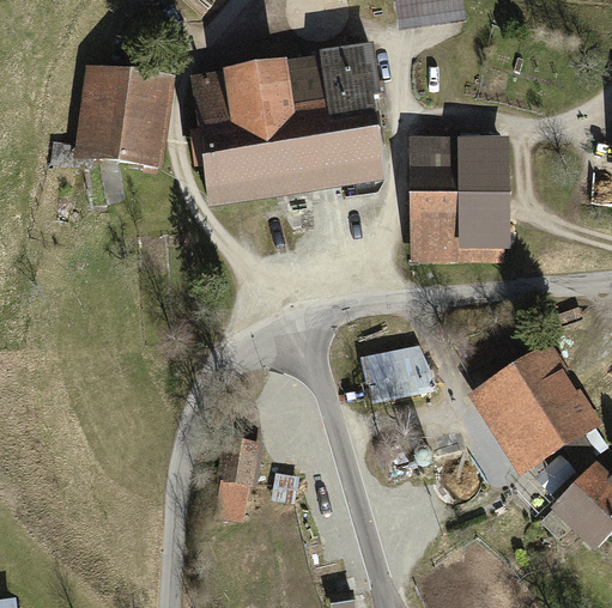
[(395,0),(400,28),(465,17),(464,12),(461,0),(395,0)]
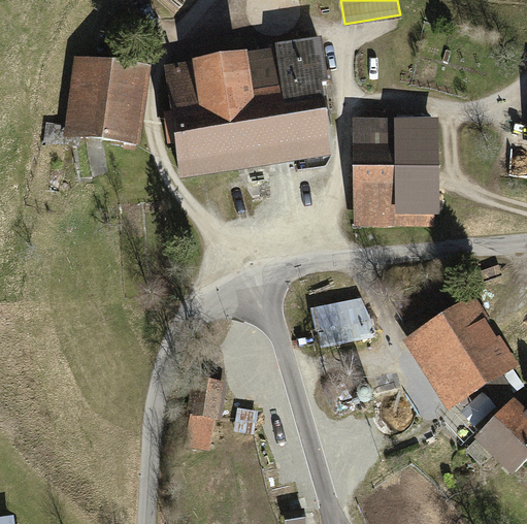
[(319,39),(164,61),(180,177),(330,156),(320,86),(325,86),(319,39)]
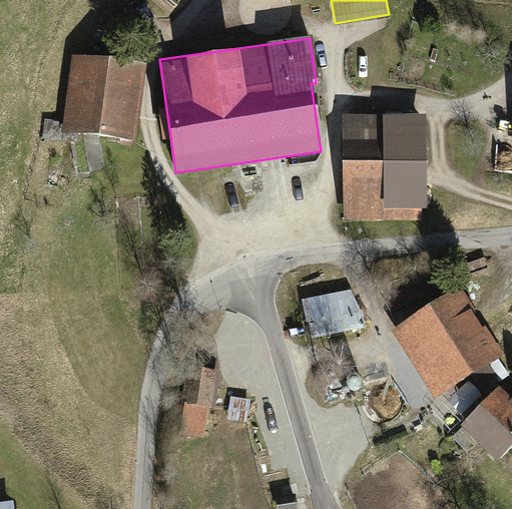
[(145,67),(70,57),(61,130),(135,139),(145,67)]
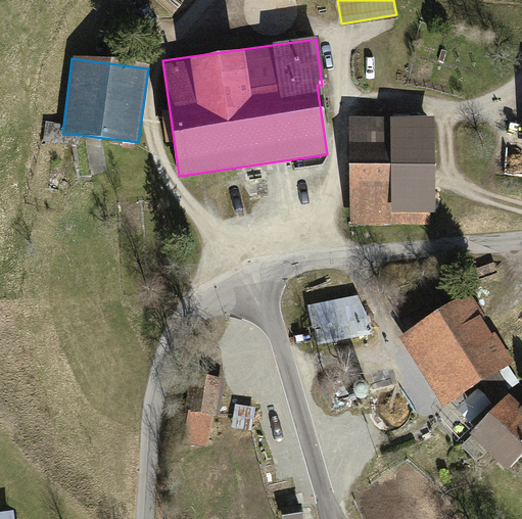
[(430,211),(435,211),(434,114),(350,115),(351,222),(430,221),(430,211)]
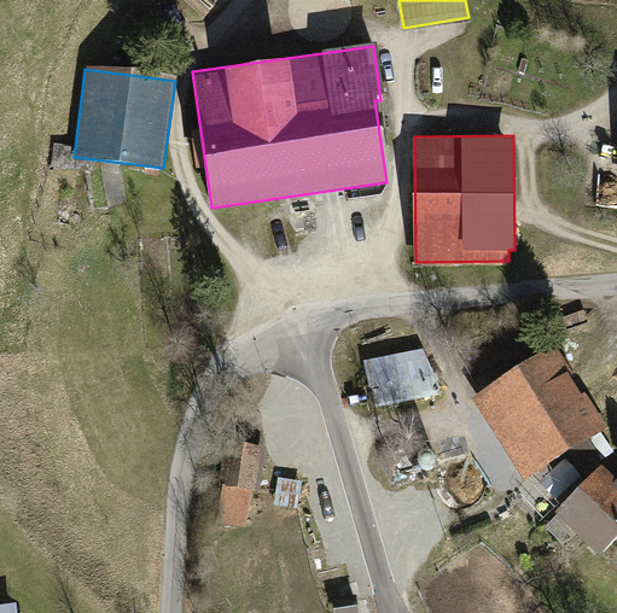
[(507,366),(467,390),(518,473),(563,447),(569,456),(591,443),(598,453),(609,445),(597,426),(603,422),(578,384),(572,387),(545,343),(533,350),(508,310),(483,327),(507,366)]
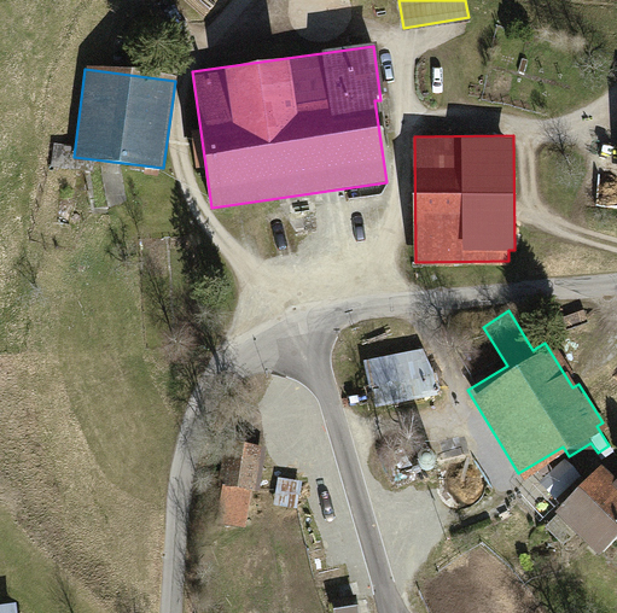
[(580,321),(560,328),(565,339),(571,337),(583,332),(580,321)]
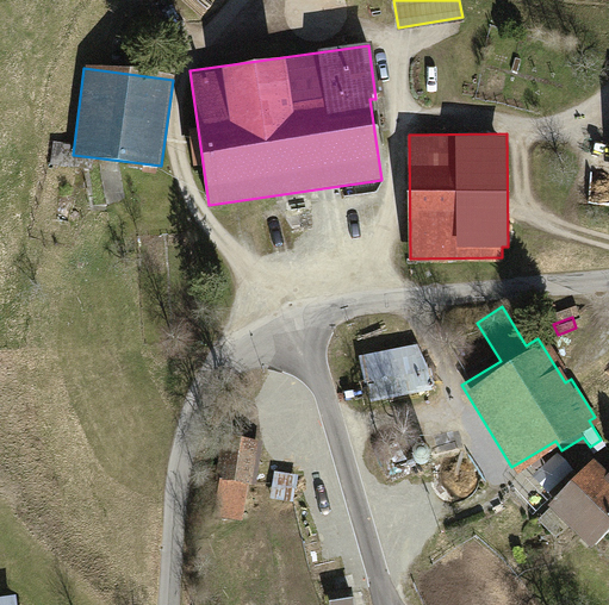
[(416,341),(356,355),(366,399),(427,385),(416,341)]
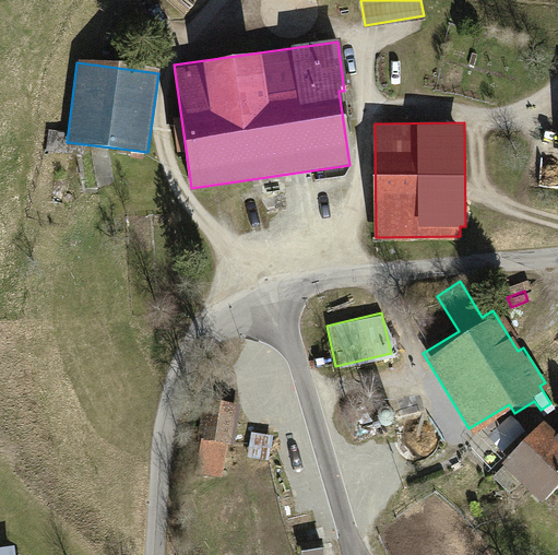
[(233,446),(240,404),(200,398),(193,439),(201,441),(197,470),(223,474),(227,446),(233,446)]
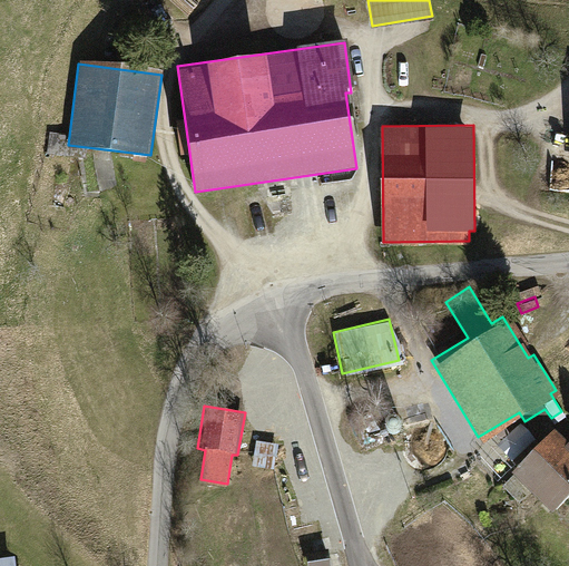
[(396,426),(396,423),(396,420),(395,418),(393,416),(391,415),(389,415),(386,415),(383,416),(382,418),(381,420),(381,423),(381,426),(382,428),(384,430),(388,430),(390,430),(393,430),(394,428),(396,426)]
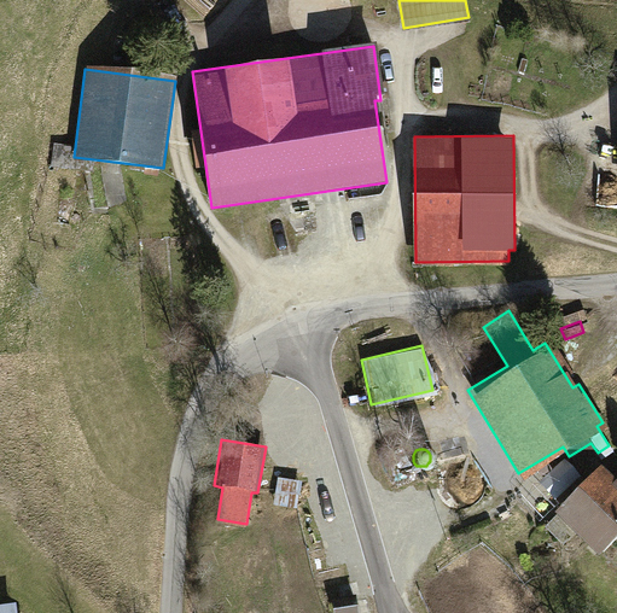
[(597,459),(537,517),(558,537),(569,525),(594,549),(616,526),(616,467),(611,473),(597,459)]
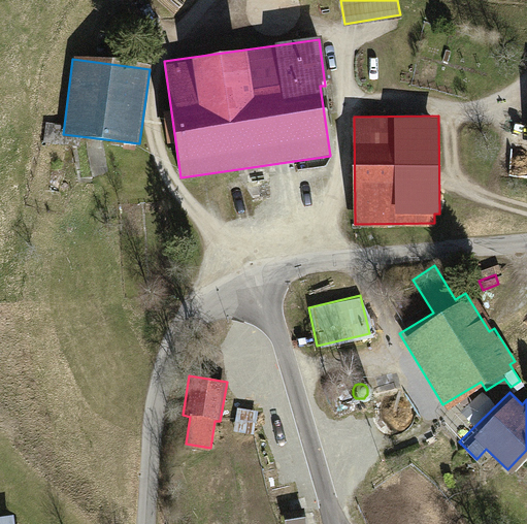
[(255,431),(257,404),(236,402),(233,429),(255,431)]
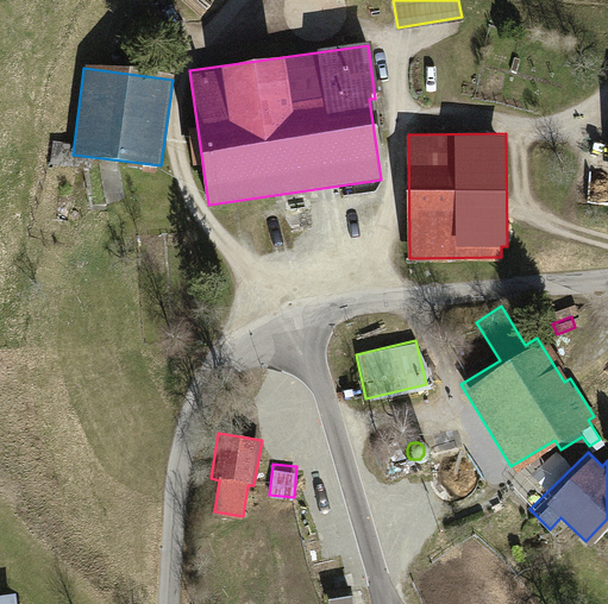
[(326,586),(328,603),(351,603),(348,583),(326,586)]
